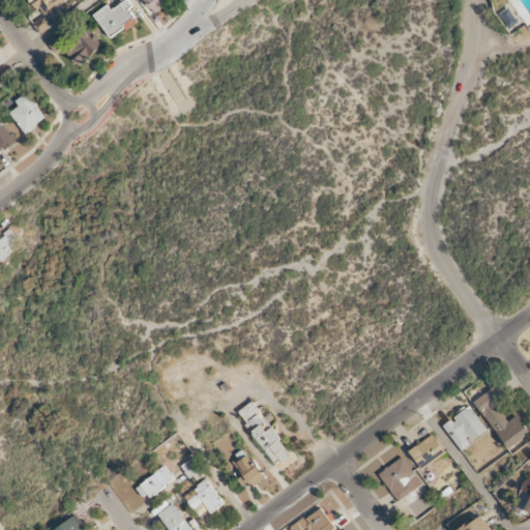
[(31,0),(43,17),(66,0),(31,0)]
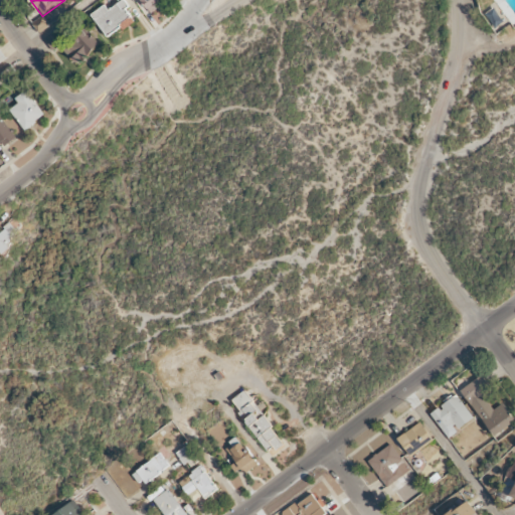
[(105,4),(91,15),(107,37),(121,27),(124,29),(136,20),(122,0),(109,10),(105,4)]
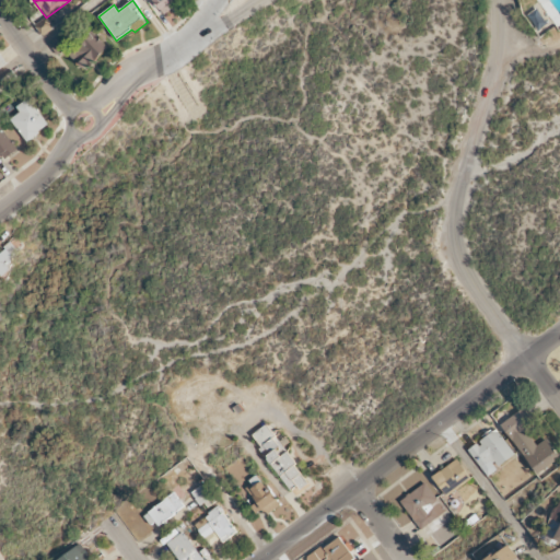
[(152,0),(162,13),(178,0),(152,0)]
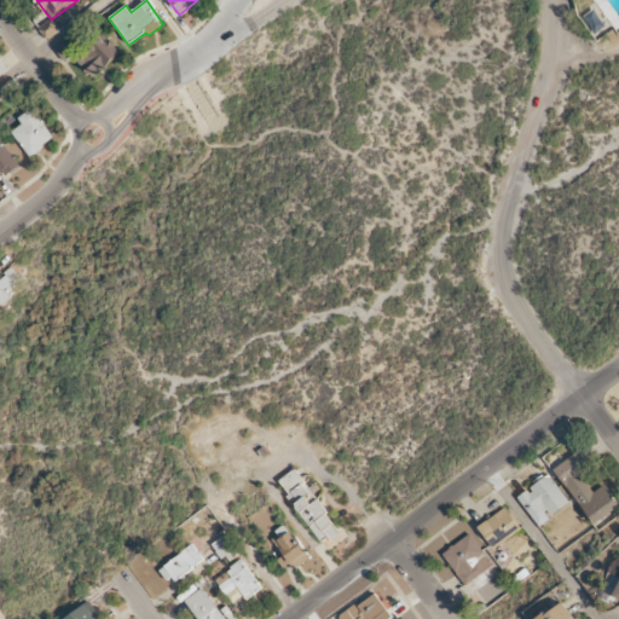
[(59,30),(50,18),(38,28),(47,40),(59,30)]
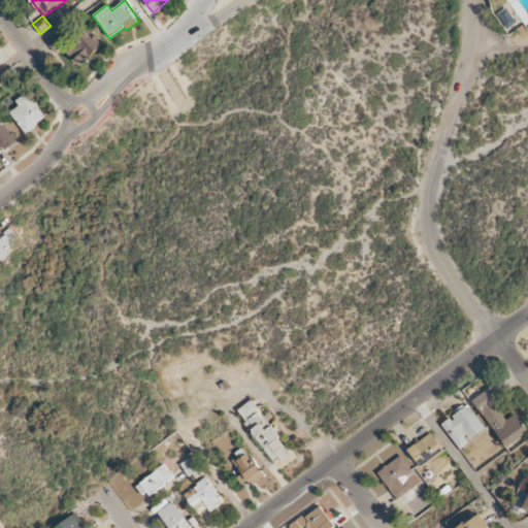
[(101,44),(85,29),(64,52),(80,67),(101,44)]
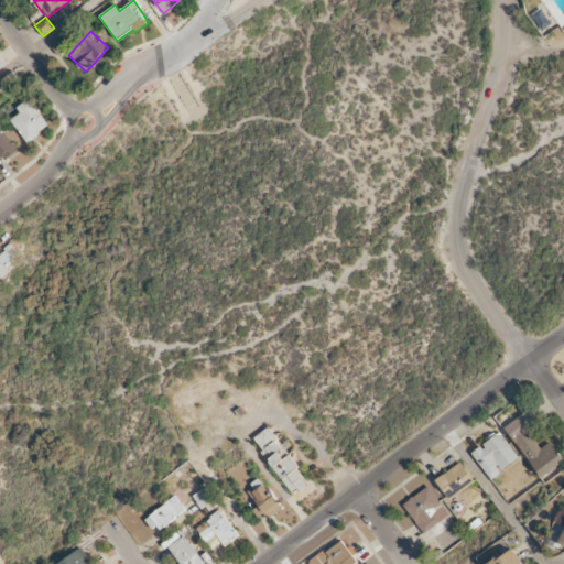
[(28,142),(50,126),(29,98),(17,108),(20,112),(11,120),(28,142)]
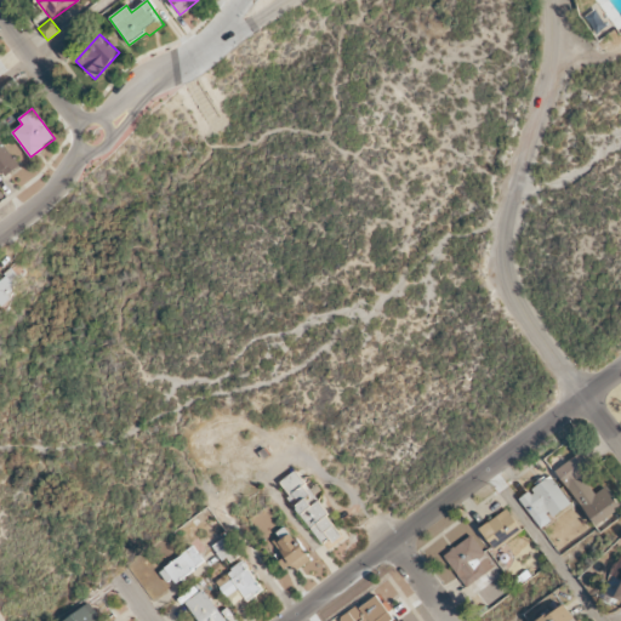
[(20,166),(0,138),(0,176),(3,180),(20,166)]
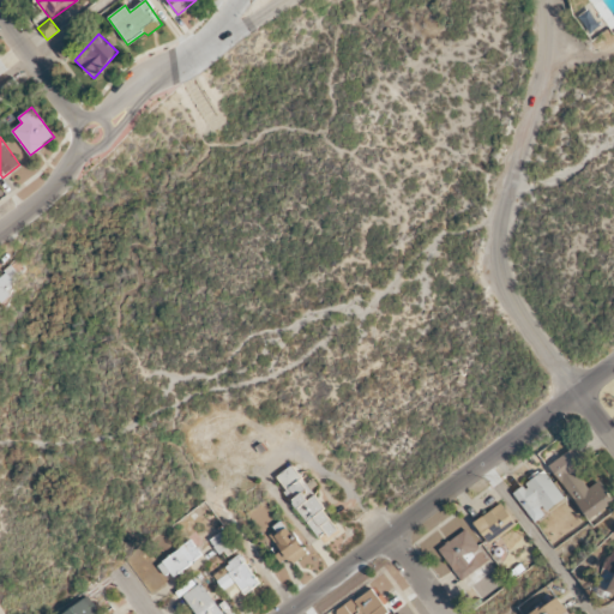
[(0,277),(0,298),(2,301),(25,280),(12,266),(0,277)]
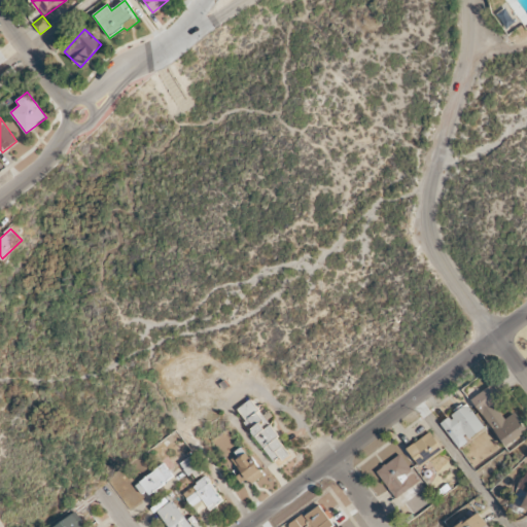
[(471,399),(505,447),(526,430),(526,429),(514,412),(505,419),(495,406),(504,398),(493,383),(471,399)]
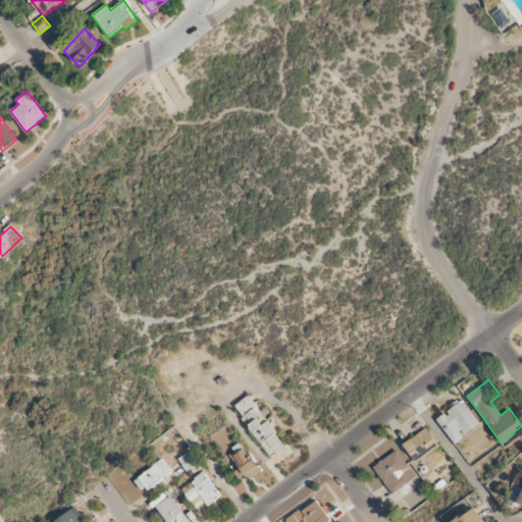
[(269,456),(276,451),(280,456),(289,451),(262,414),(249,396),(233,406),(269,456)]
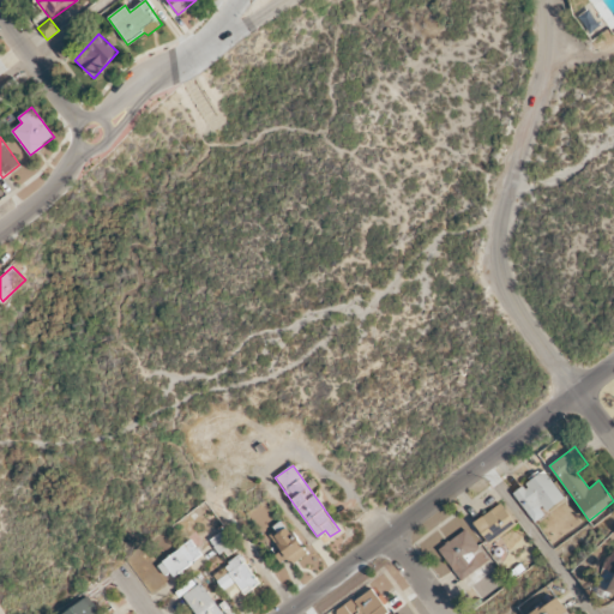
[(513,493),(534,522),(565,499),(543,470),(513,493)]
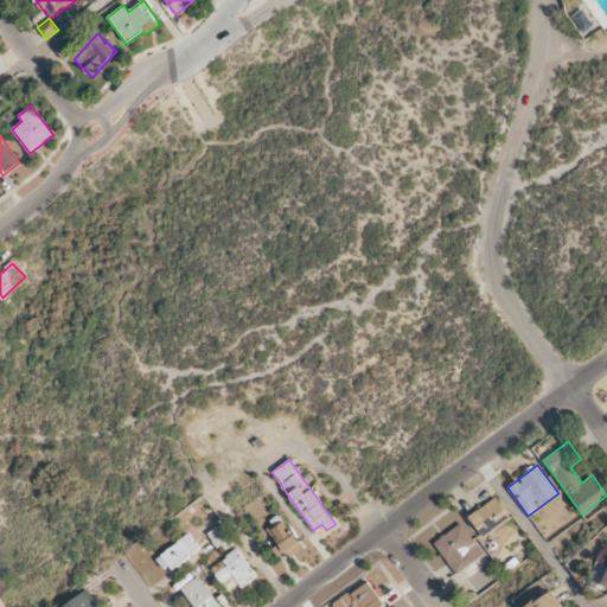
[(510,519),(496,498),(468,516),(484,537),(510,519)]
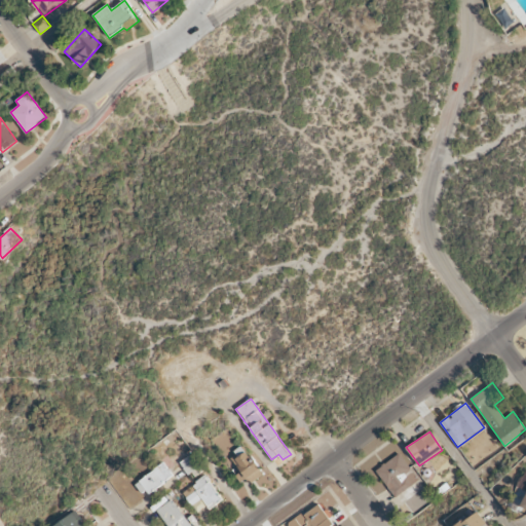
[(261,475),(246,447),(230,455),(239,473),(236,475),(241,485),(261,475)]
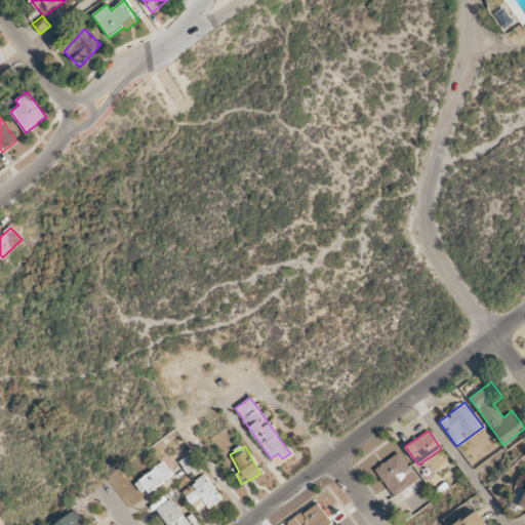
[(179,460),(186,473),(201,465),(195,452),(179,460)]
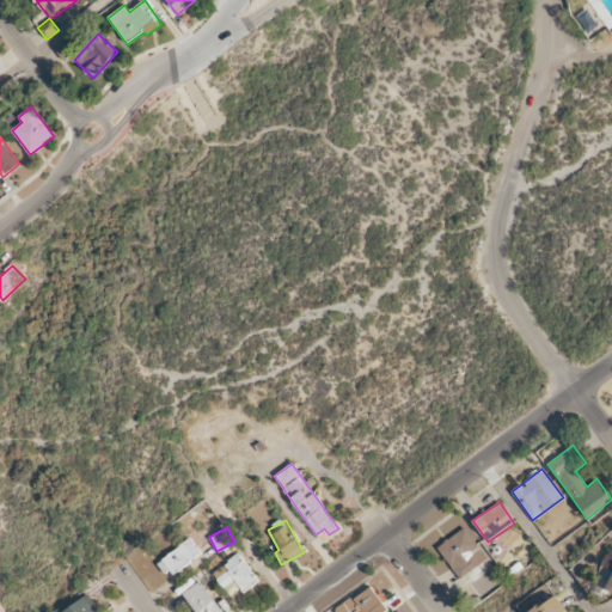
[(488,560),(465,527),(436,548),(460,579),(488,560)]
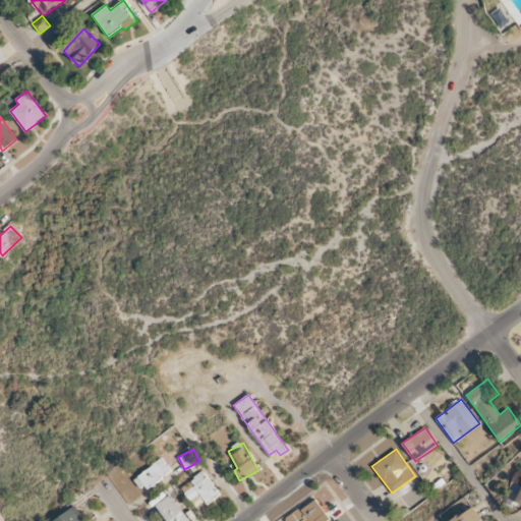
[(143,491),(171,471),(162,458),(133,479),(143,491)]
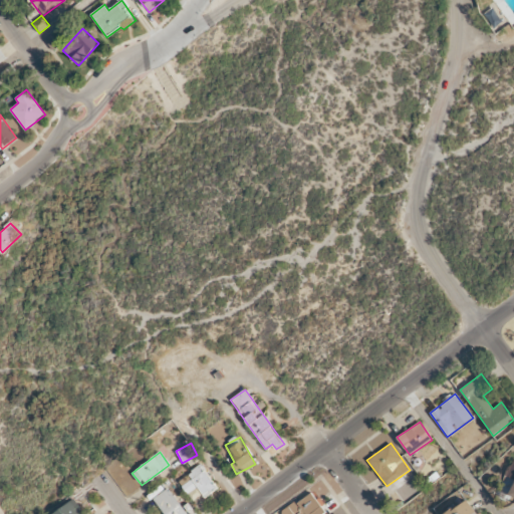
[(218,488),(202,465),(179,481),(187,493),(197,486),(205,497),(218,488)]
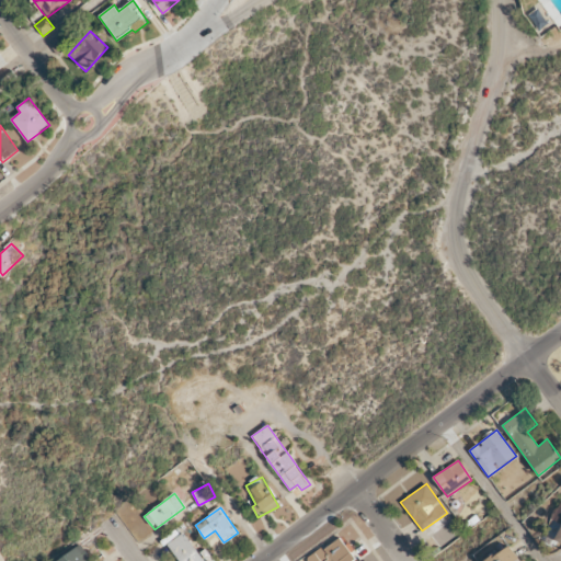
[(203,560),(182,530),(165,542),(179,560),(203,560)]
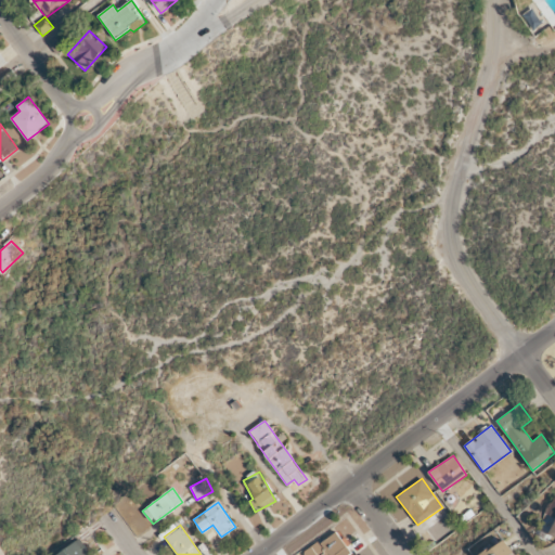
[(321,543),(328,554),(348,554),(352,552),(337,531),(321,543)]
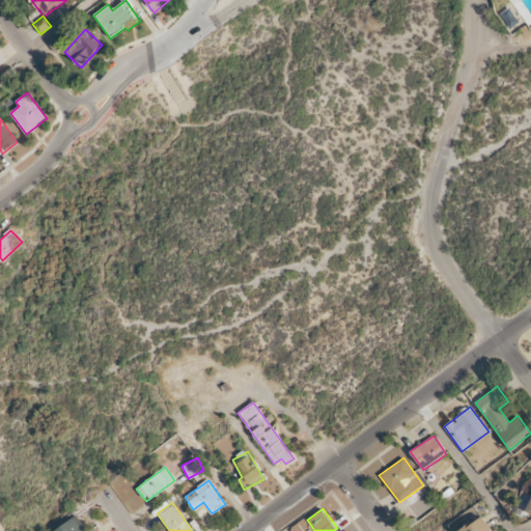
[(459,530),(494,530),(483,515),(459,530)]
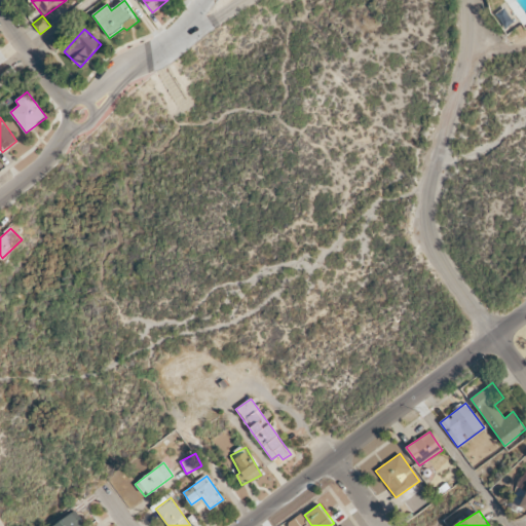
[(85,525),(78,513),(53,525),(85,525)]
